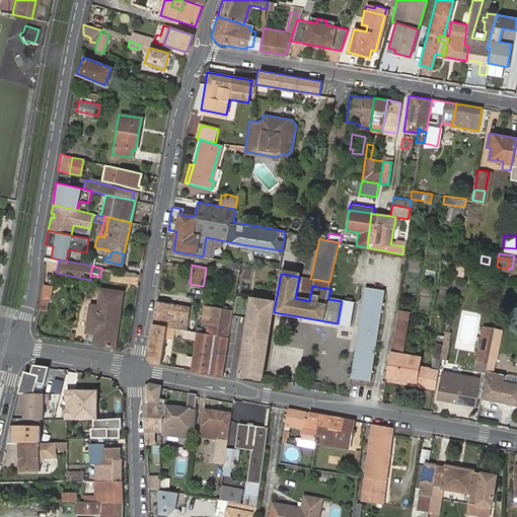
[(328,289),(329,282),(310,279),(299,277),(295,298),(309,301),(312,286),(328,289)]
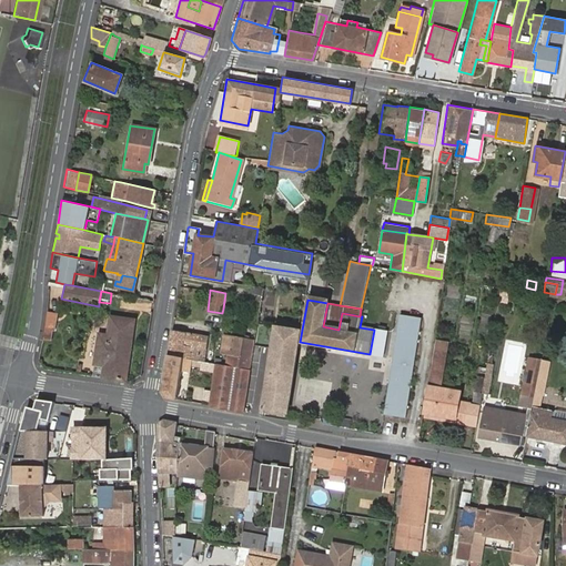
[(48,310),(44,323),(57,324),(58,312),(48,310)]
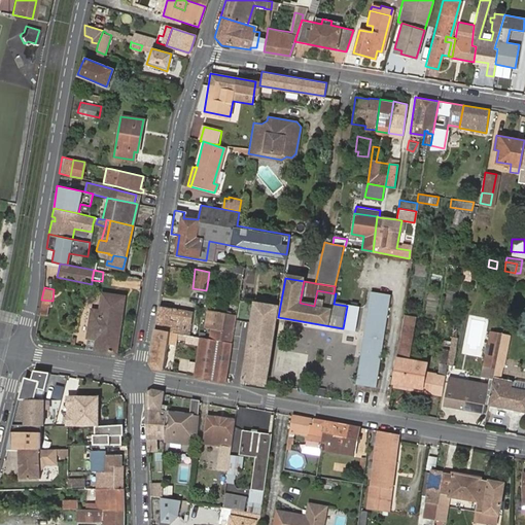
[(390,293),(370,290),(366,310),(363,331),(355,383),(375,386),(390,293)]
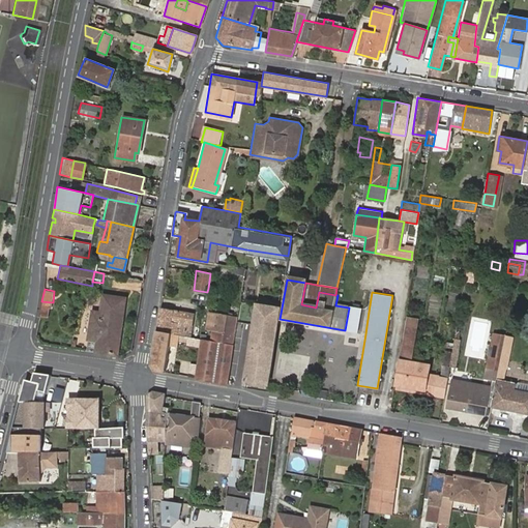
[(95,352),(115,355),(123,299),(103,296),(100,314),(92,313),(89,338),(87,351),(95,352)]
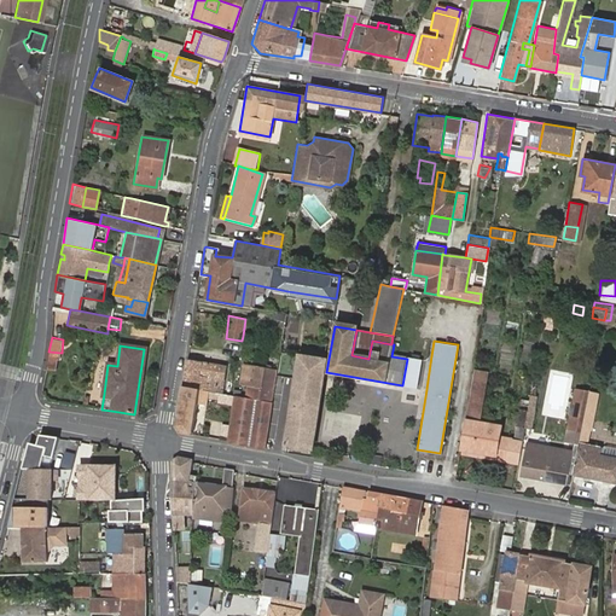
[(298,355),(284,445),(312,448),(326,359),(298,355)]
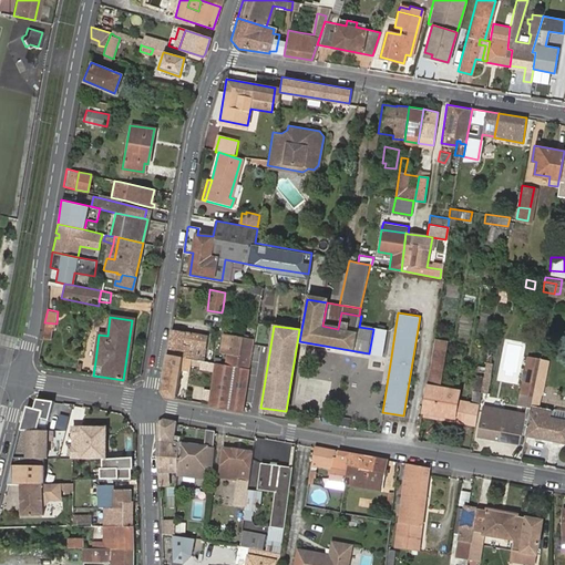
[(171,328),(166,355),(191,359),(196,360),(197,356),(204,357),(207,335),(171,328)]
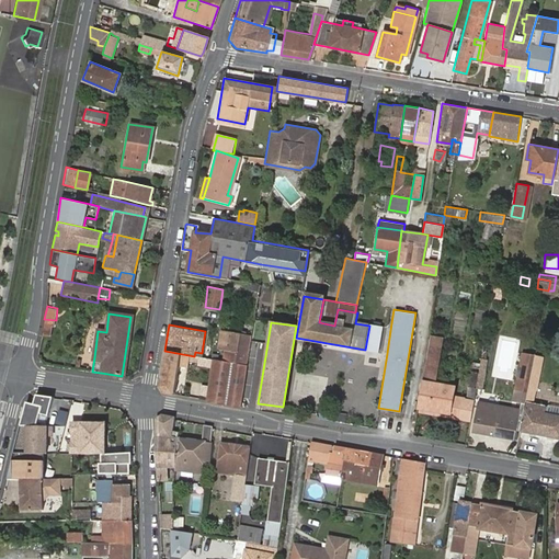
[(390,330),(369,326),(365,350),(387,353),(390,330)]
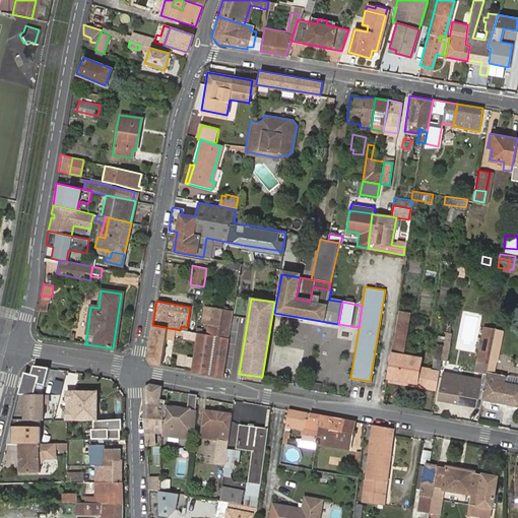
[(209,325),(208,334),(228,338),(233,311),(204,307),(202,324),(209,325)]
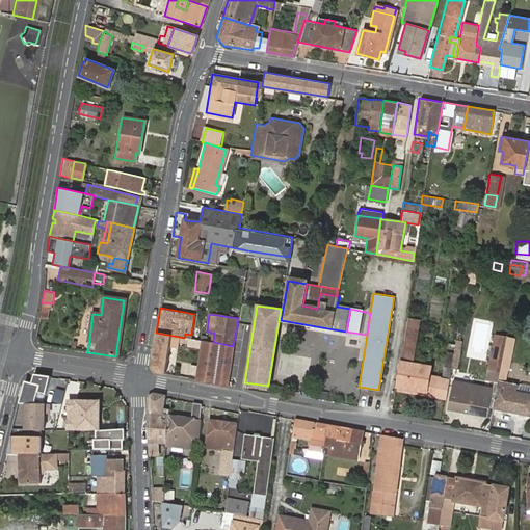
[(427,390),(429,375),(431,365),(418,363),(418,362),(413,361),(419,321),(406,319),(397,385),(427,390)]
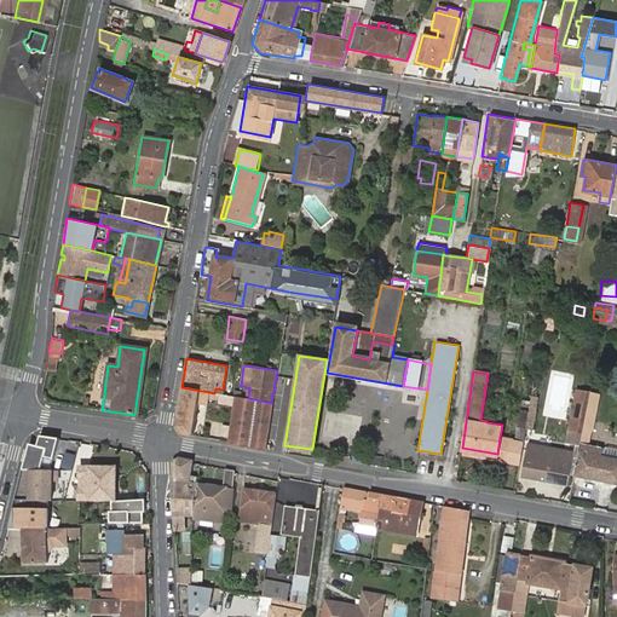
[(176,426),(179,433),(191,436),(197,403),(206,405),(208,392),(182,387),(176,426)]
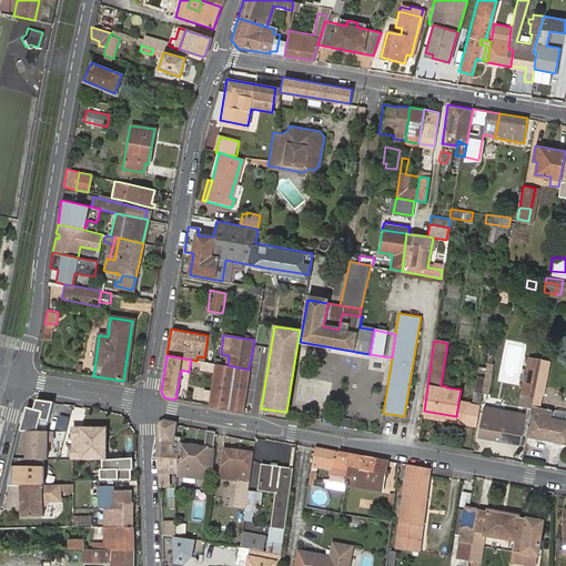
[(541,360),(528,357),(525,371),(523,370),(521,381),(523,382),(518,406),(526,408),(525,414),(483,406),(477,437),(521,445),(522,434),(526,434),(541,360)]
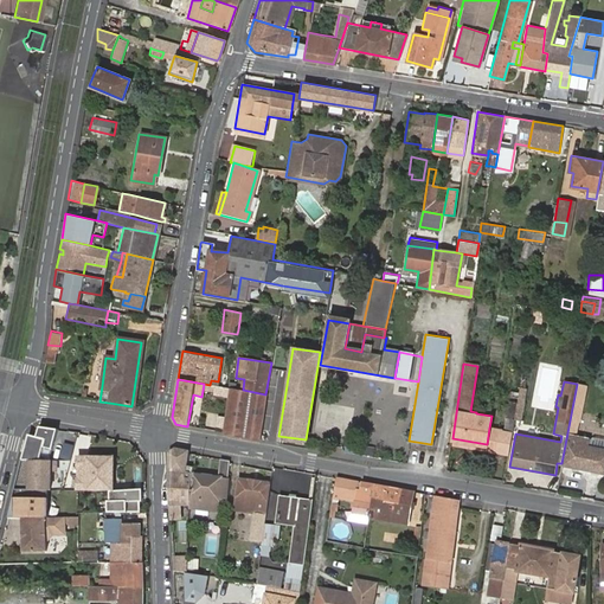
[(561,463),(561,466),(603,474),(603,441),(576,436),(584,386),(577,384),(561,463)]
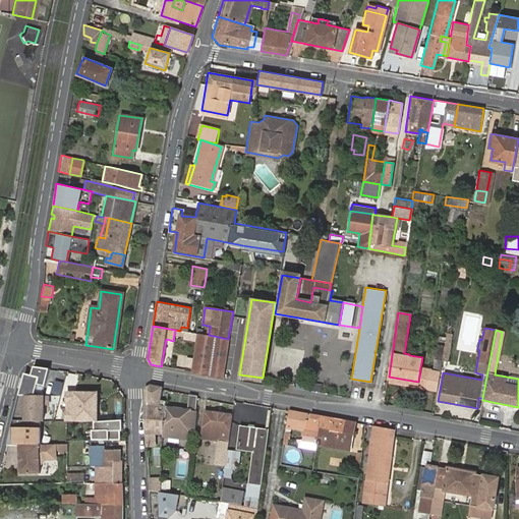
[(444,339),(441,359),(447,360),(451,332),(446,331),(444,339)]
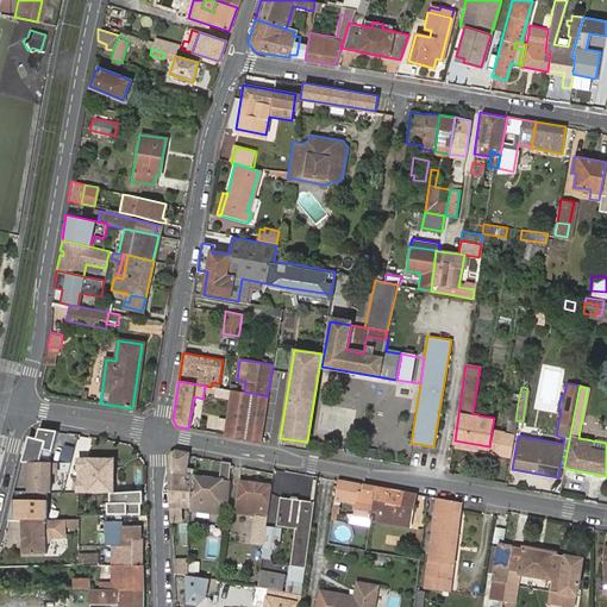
[(225,431),(225,435),(260,442),(267,396),(244,392),(232,389),(229,411),(225,431)]
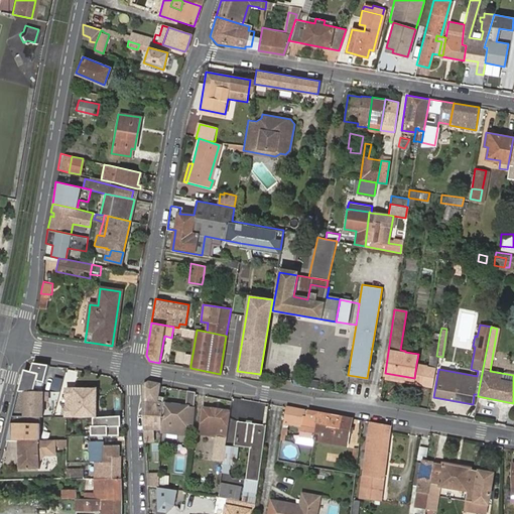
[(421,383),(431,385),(436,356),(439,336),(433,335),(429,358),(427,357),(426,365),(424,365),(421,383)]
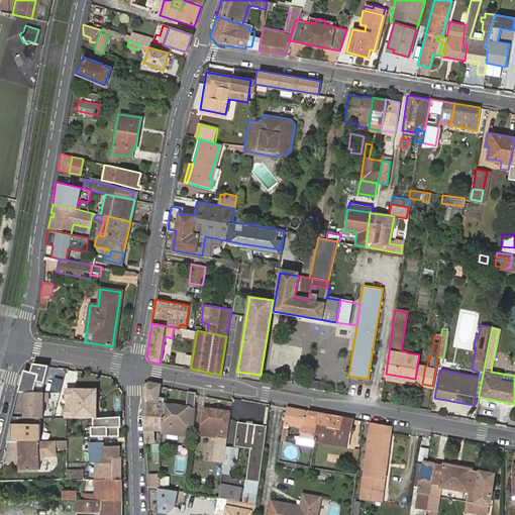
[(183,364),(191,366),(194,348),(186,347),(183,364)]
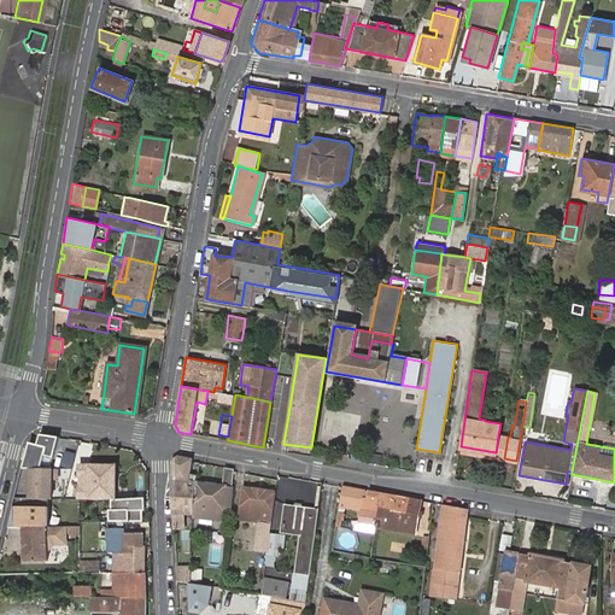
[(36,433),(34,441),(46,445),(44,452),(52,455),(57,438),(36,433)]
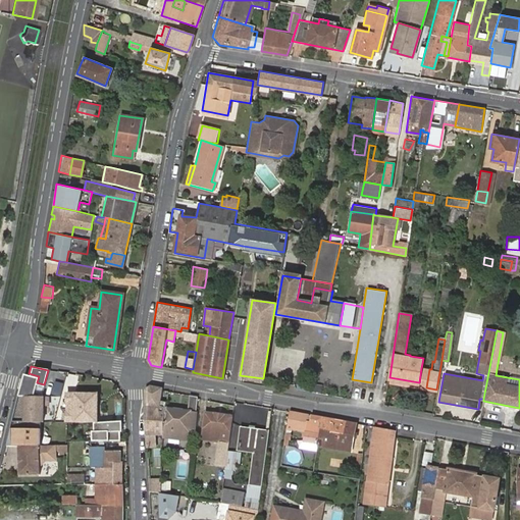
[(418,386),(426,387),(429,369),(421,368),(419,382),(418,386)]
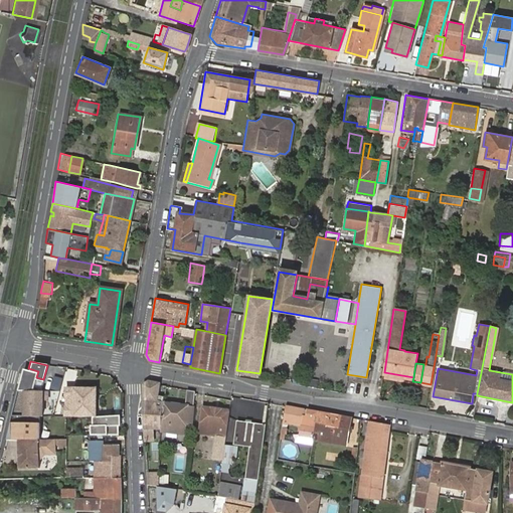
[(28,368),(23,366),(17,388),(37,389),(38,386),(33,385),(35,378),(43,380),(43,379),(36,377),(38,371),(28,368)]
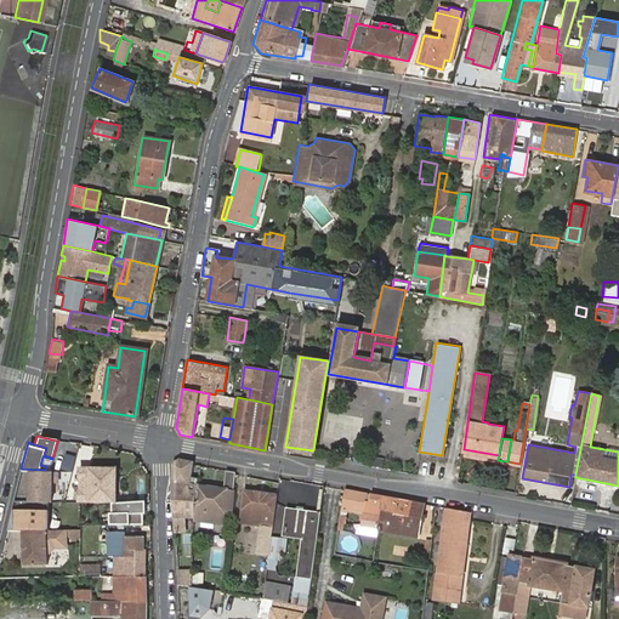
[(463,454),(498,460),(499,455),(464,449),(463,454)]
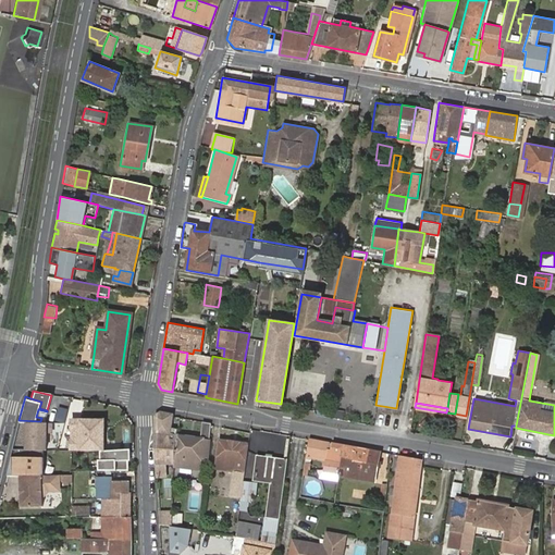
[(152,416),(153,432),(175,434),(176,429),(169,427),(172,415),(159,411),(152,416)]
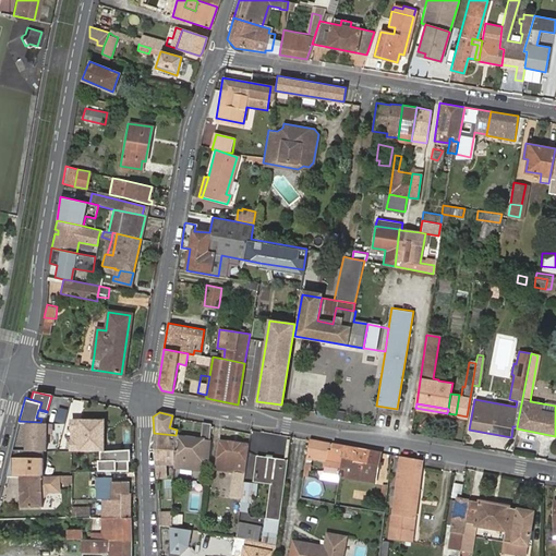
[(103,419),(77,418),(77,420),(70,419),(70,424),(67,424),(67,431),(71,431),(71,439),(70,439),(69,448),(77,448),(77,449),(100,450),(103,450),(103,419)]
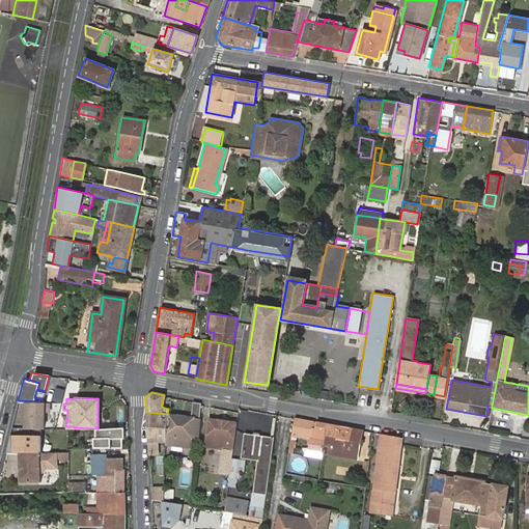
[(38,401),(18,400),(11,426),(42,427),(43,427),(44,410),(48,410),(49,401),(43,401),(38,401)]
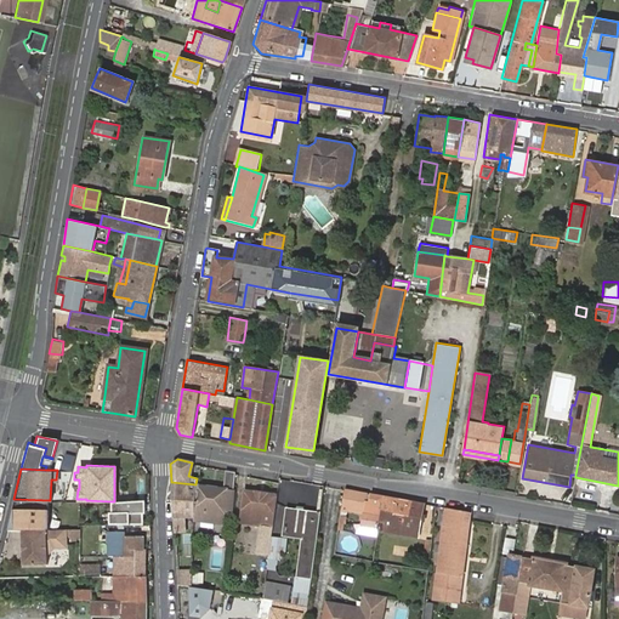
[(228,514),(232,486),(233,472),(223,471),(221,488),(196,484),(192,518),(192,520),(211,523),(221,524),(223,514),(228,514)]
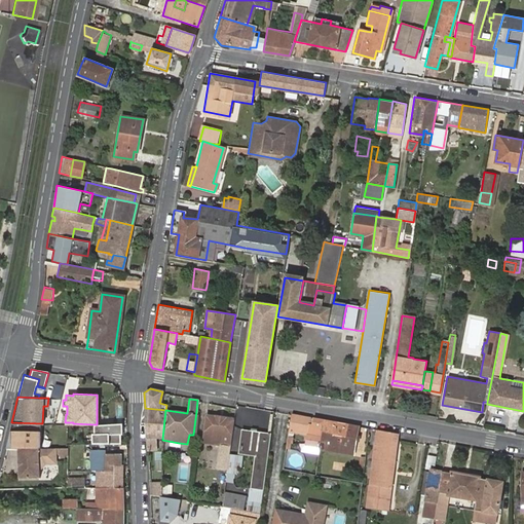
[(153,439),(162,439),(165,410),(145,408),(146,439),(147,450),(154,450),(153,439)]
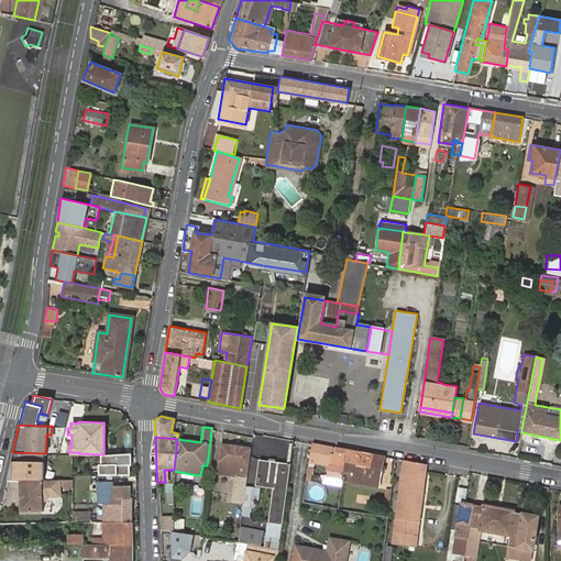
[(382,457),(336,449),(334,452),(327,451),(328,447),(310,444),(308,460),(325,463),(322,474),(341,477),(340,482),(344,483),(345,476),(377,483),(382,457)]
